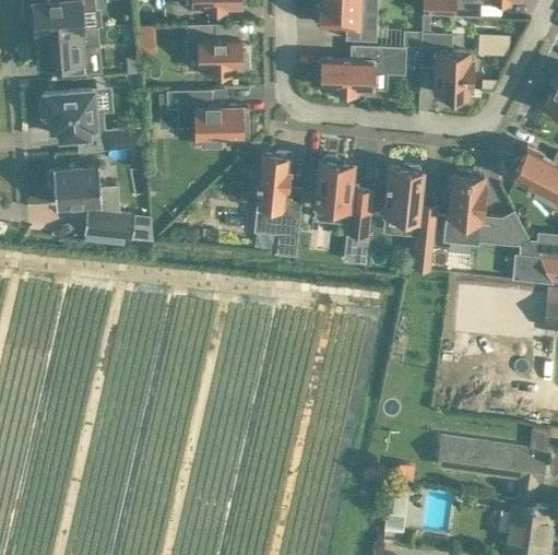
[(93,0),(60,0),(61,0),(59,0),(58,0),(48,0),(48,1),(32,2),(32,7),(28,7),(30,25),(33,24),(34,33),(35,33),(82,30),(81,11),(94,10),(93,0)]
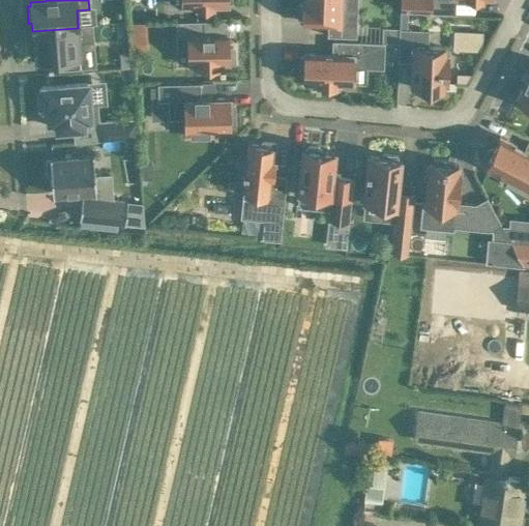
[(181,0),(181,8),(196,8),(196,10),(212,10),(212,8),(227,7),(227,5),(231,5),(230,0),(181,0)]
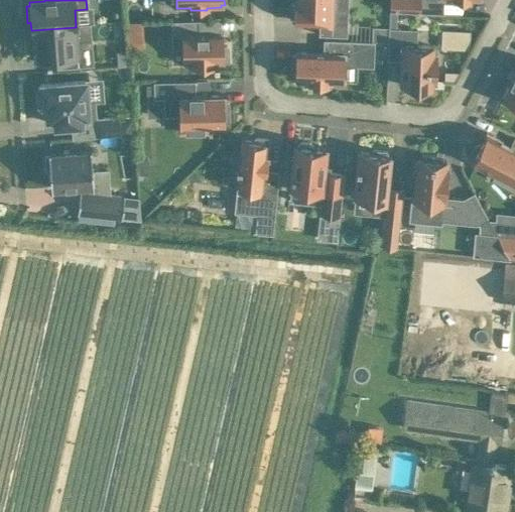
[(290,7),(289,20),(292,20),(292,23),(318,24),(317,37),(346,38),(347,24),(331,23),(331,0),(294,0),(294,4),(293,4),(293,7),(290,7)]
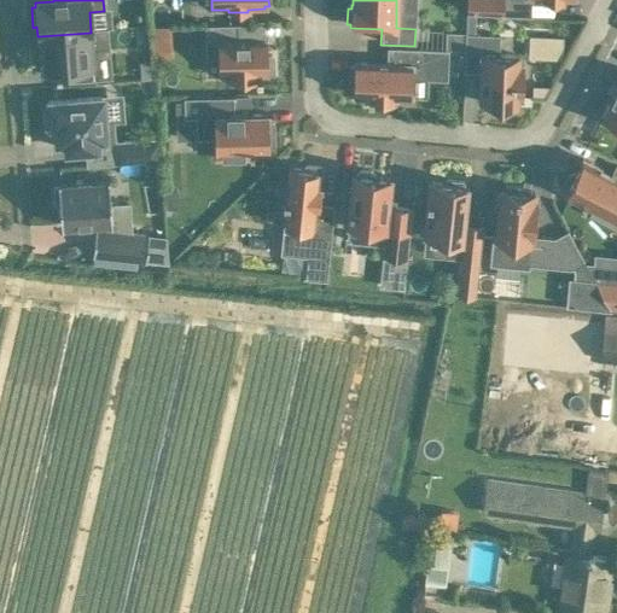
[(465,0),(465,17),(466,17),(473,17),(502,18),(502,0),(465,0)]
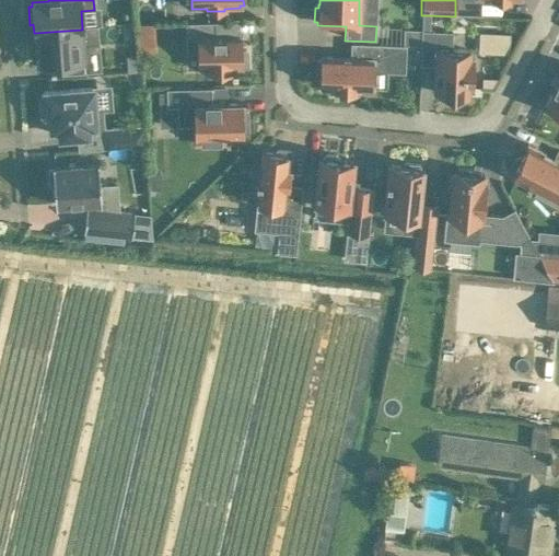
[(421,48),(419,67),(434,67),(434,95),(450,96),(451,99),(463,100),(464,96),(468,96),(468,90),(472,91),(473,62),(469,61),(469,53),(450,53),(451,35),(429,34),(429,15),(422,15),(421,32),(421,34),(421,48)]
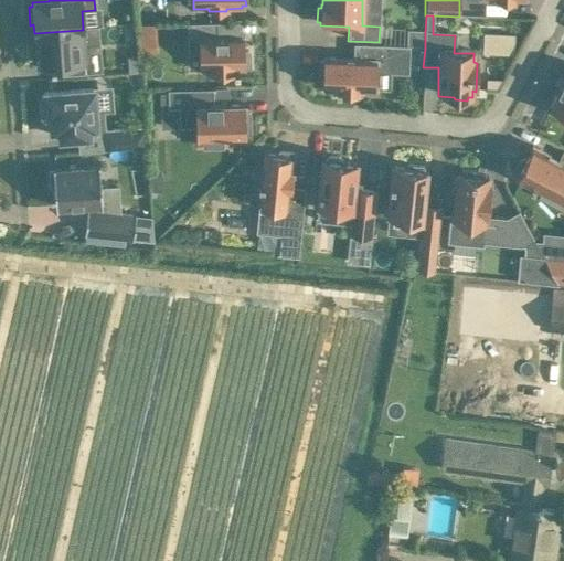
[(215,24),(187,25),(188,56),(200,56),(200,72),(205,71),(205,74),(215,74),(217,77),(226,77),(230,74),(238,73),(238,71),(248,71),(248,54),(243,54),(243,49),(237,49),(237,41),(243,41),(243,39),(226,40),(226,38),(216,38),(215,24)]
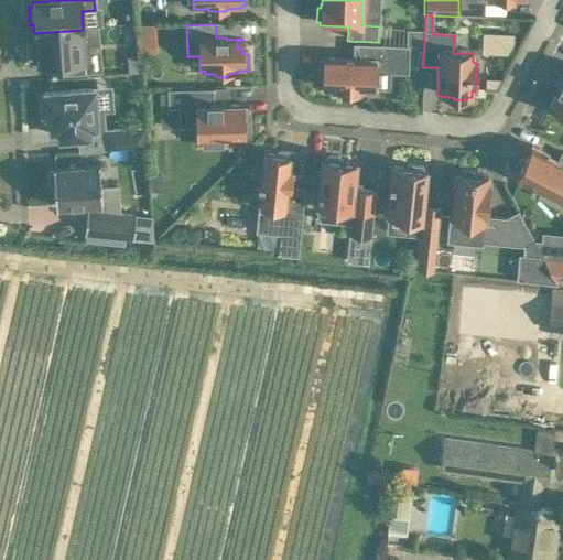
[(159,51),(159,25),(141,25),(142,52),(159,51)]
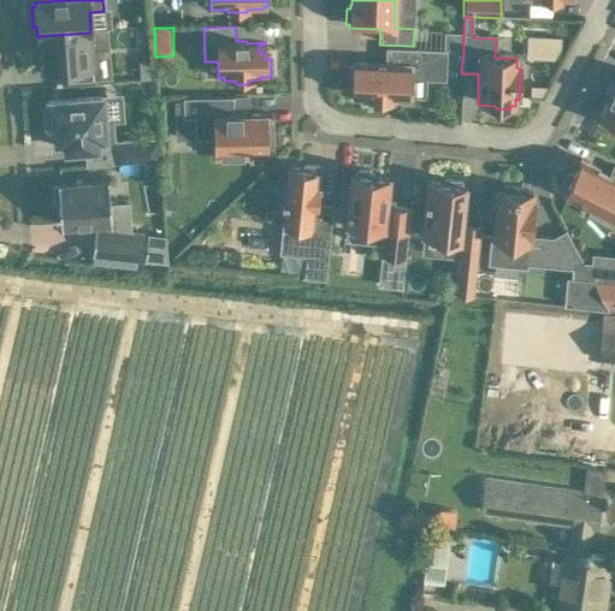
[(90,33),(39,36),(42,72),(54,71),(54,72),(59,72),(59,71),(67,71),(69,82),(96,81),(94,52),(107,52),(106,31),(90,33)]
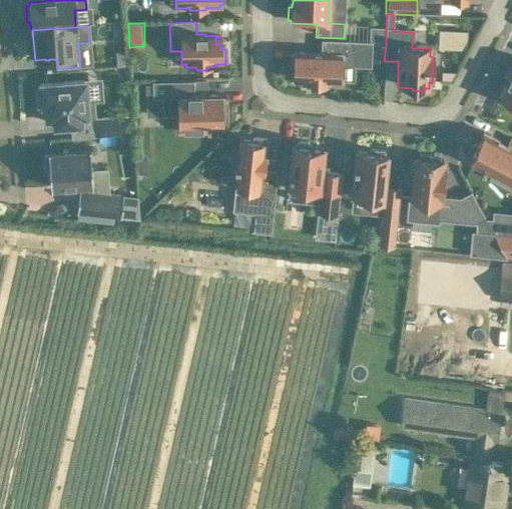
[(369,28),(369,43),(370,43),(386,44),(386,31),(386,29),(369,28)]
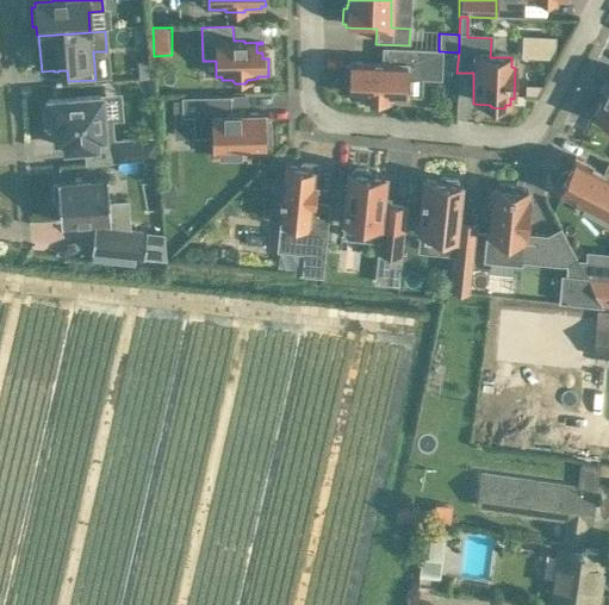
[(345,68),(345,82),(348,82),(348,94),(362,95),(361,98),(365,99),(365,100),(387,101),(387,97),(405,97),(405,79),(439,80),(440,51),(439,51),(383,49),(383,66),(349,64),(349,69),(345,68)]
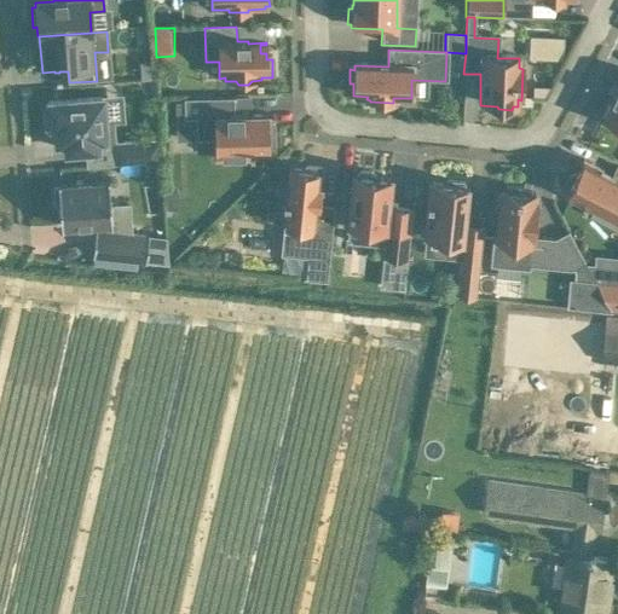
[(152,64),(140,64),(142,82),(155,81),(152,64)]
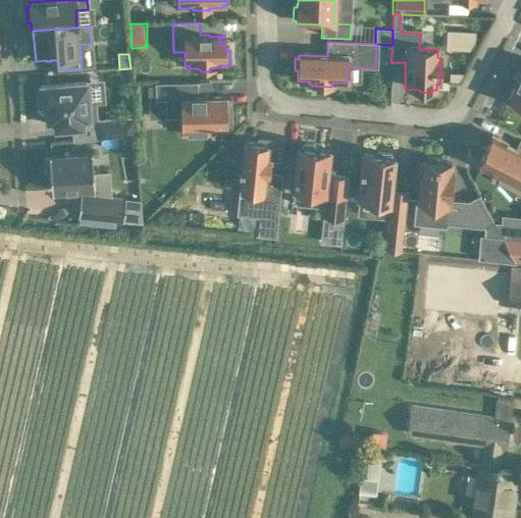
[(449,73),(449,82),(459,82),(463,73),(449,73)]
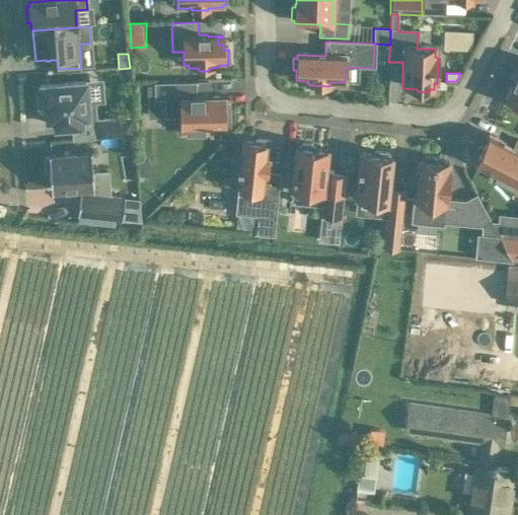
[(517,77),(507,100),(517,105),(517,77)]
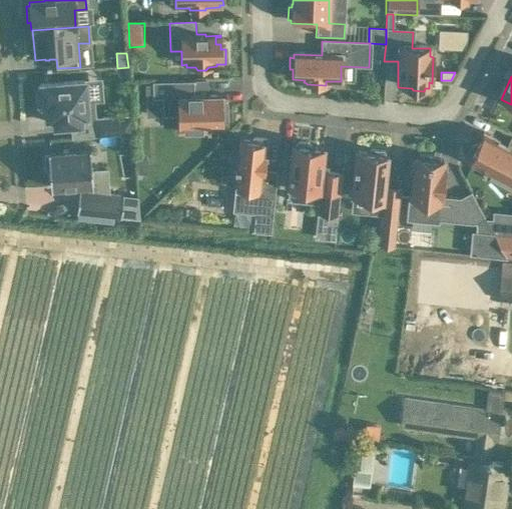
[(84,82),(40,86),(37,90),(38,103),(41,106),(46,105),(47,119),(54,119),(54,127),(87,124),(84,82)]
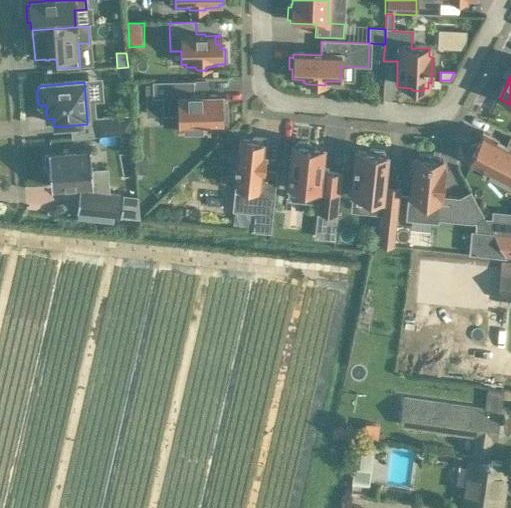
[(221,119),(225,119),(225,105),(222,105),(221,96),(199,97),(199,95),(193,95),(192,82),(151,83),(152,99),(161,99),(162,117),(177,116),(178,134),(207,134),(207,126),(222,126),(221,119)]
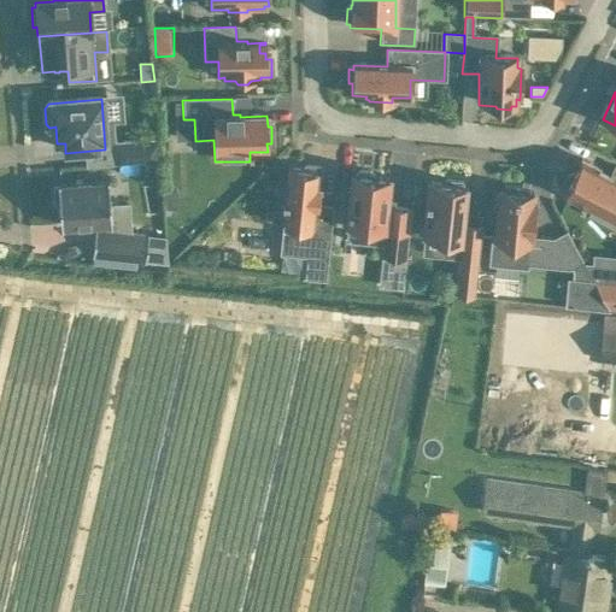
[(112,143),(113,165),(158,162),(157,140),(112,143)]
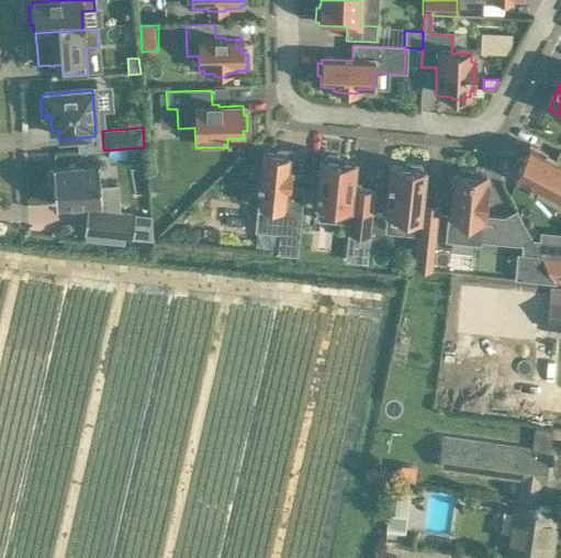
[(560,211),(560,154),(556,162),(533,149),(527,158),(524,156),(522,160),(517,162),(514,169),(515,174),(513,177),(538,190),(535,198),(560,211)]
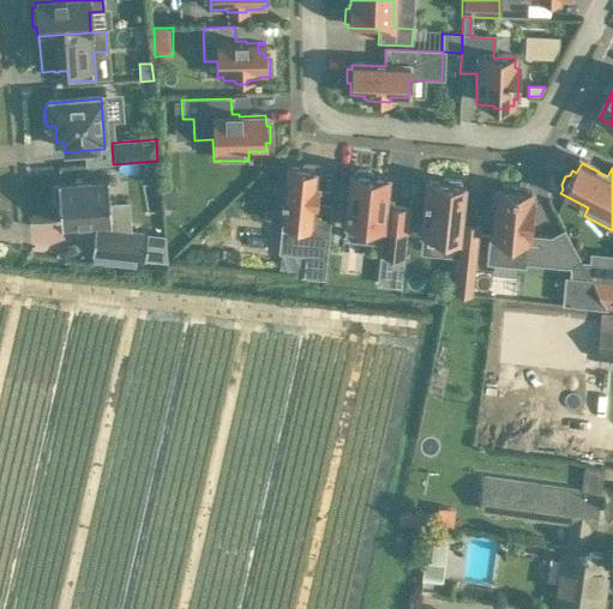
[(306,257),(325,259),(331,206),(316,205),(318,187),(317,187),(318,169),(304,167),(302,170),(286,169),(283,200),(281,200),(280,204),(284,205),(281,240),(307,243),(306,257)]
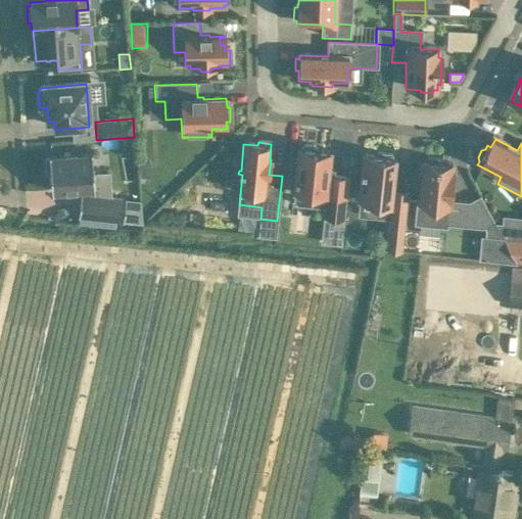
[(297,149),(292,195),(326,198),(324,219),(343,221),(347,179),(327,177),(330,152),(316,151),(313,147),(304,146),(300,149),(297,149)]
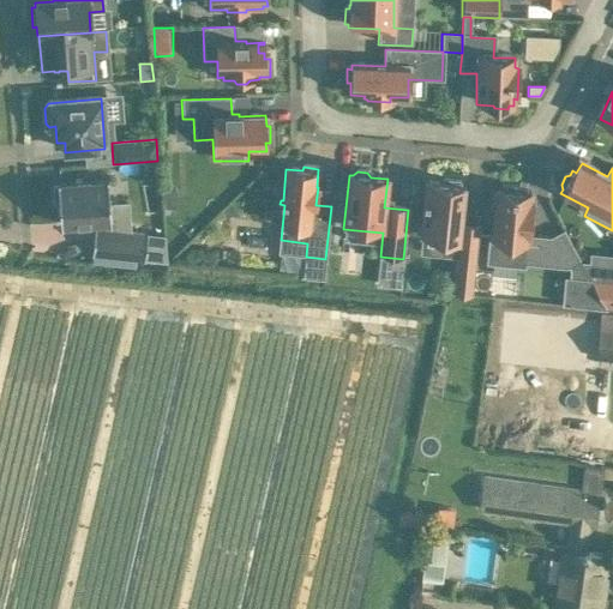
[(58,188),(53,188),(54,206),(59,205),(60,227),(101,224),(101,230),(94,230),(91,257),(145,263),(148,236),(133,234),(131,206),(109,207),(107,180),(56,184),(58,188)]
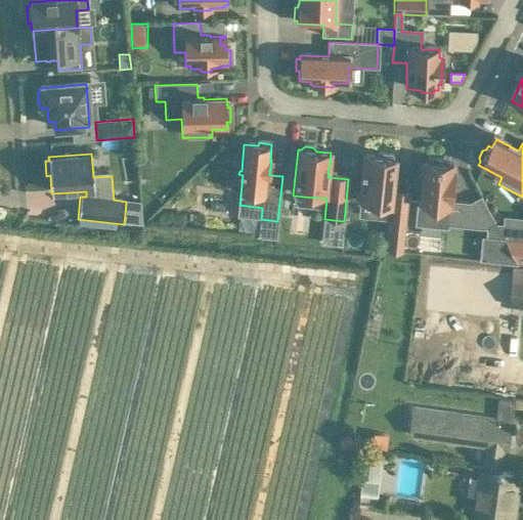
[(363,157),(358,204),(360,204),(380,206),(379,216),(378,220),(389,221),(388,231),(403,232),(404,232),(408,195),(392,192),(396,160),(392,160),(392,156),(378,155),(377,158),(363,157)]
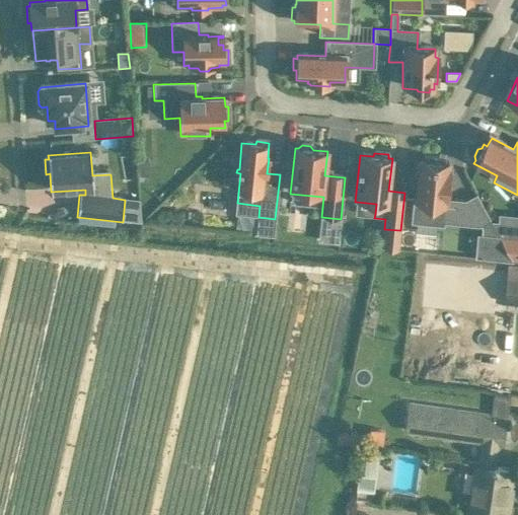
[(413,204),(410,225),(443,228),(443,224),(477,228),(478,227),(479,230),(479,235),(499,237),(491,223),(475,196),(464,202),(446,200),(449,171),(447,171),(448,164),(444,164),(444,161),(437,160),(437,163),(433,163),(434,159),(422,158),(422,161),(421,161),(420,166),(417,166),(416,177),(419,177),(417,204),(413,204)]
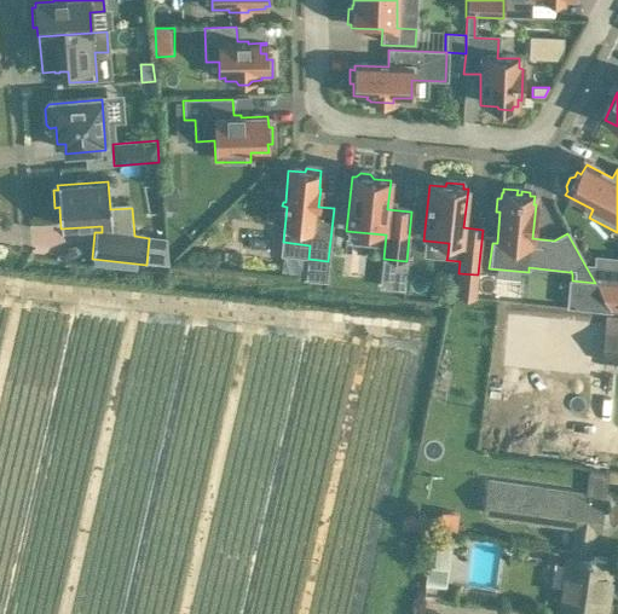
[(178,195),(165,195),(166,213),(178,212),(178,195)]
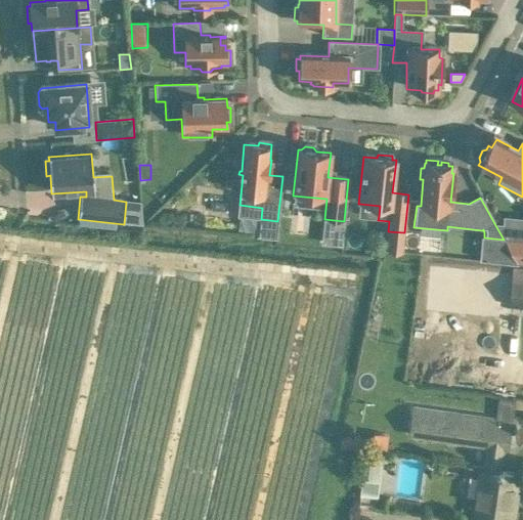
[(522,227),(495,225),(504,240),(517,265),(522,265),(522,227)]
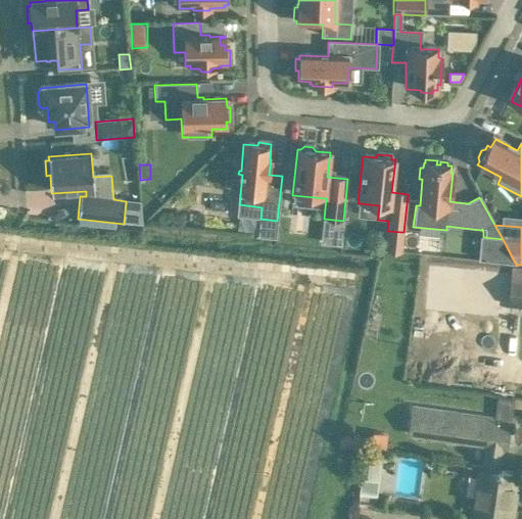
[(428,267),(426,289),(438,290),(440,268),(428,267)]
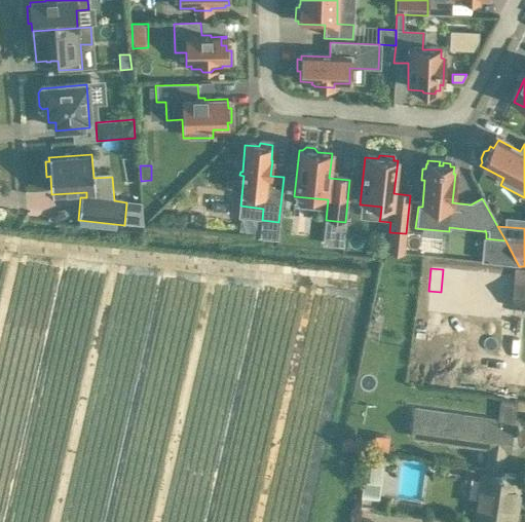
[(498,283),(495,307),(524,310),(524,271),(514,270),(514,274),(497,272),(496,283),(498,283)]
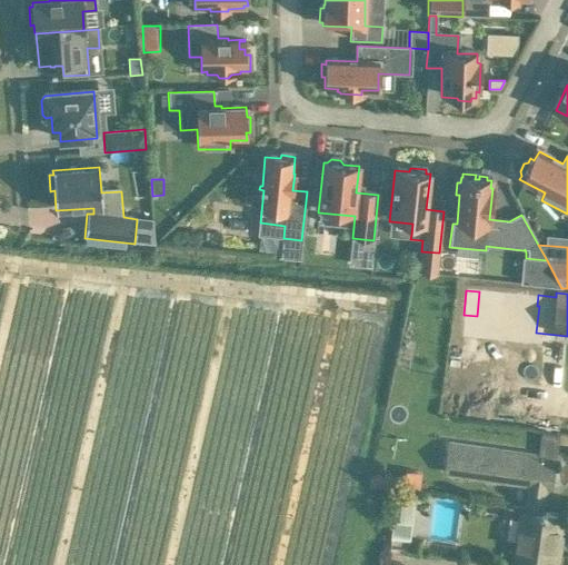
[(528,486),(524,513),(540,515),(545,488),(549,489),(554,461),(555,455),(538,453),(536,458),(448,446),(444,475),(528,486)]
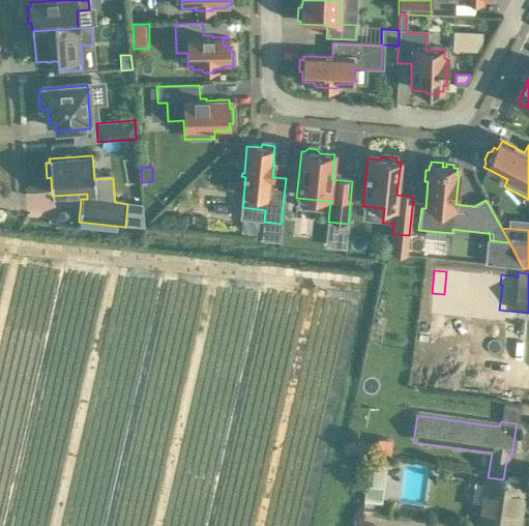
[(366,469),(363,502),(381,504),(384,471),(366,469)]
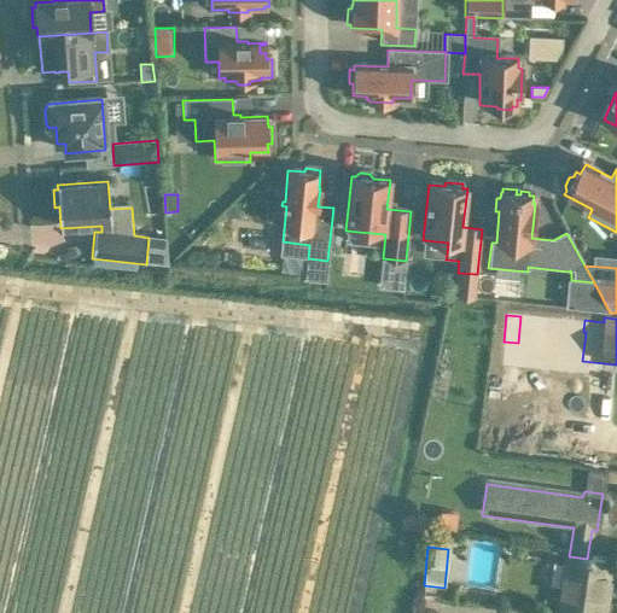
[(605,612),(612,562),(587,559),(569,556),(566,556),(558,612),(605,612)]
